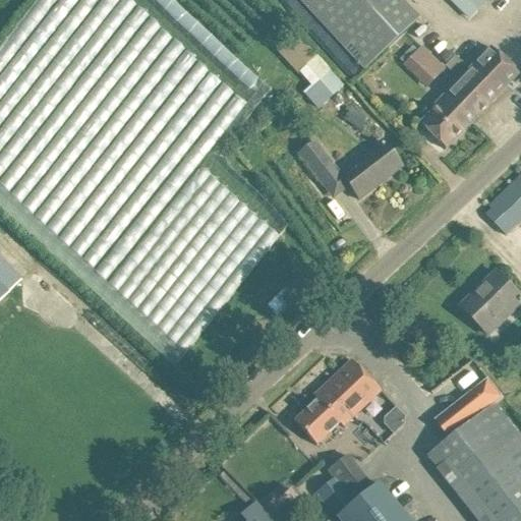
[(298,0),(364,70),(418,20),(398,0),(298,0)]
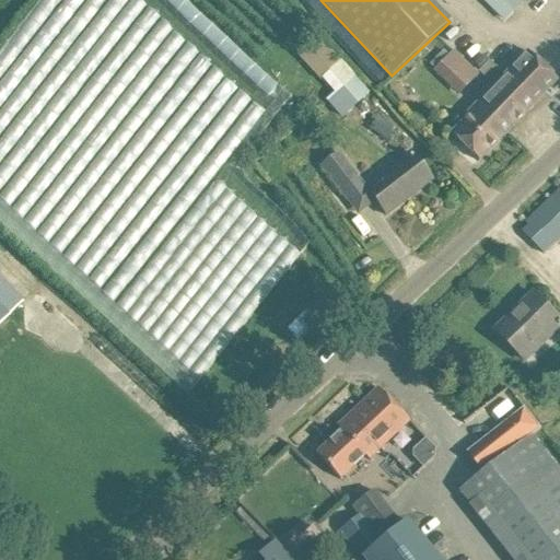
[(493,0),(494,0),(490,6),(503,18),(520,0),(493,0)]
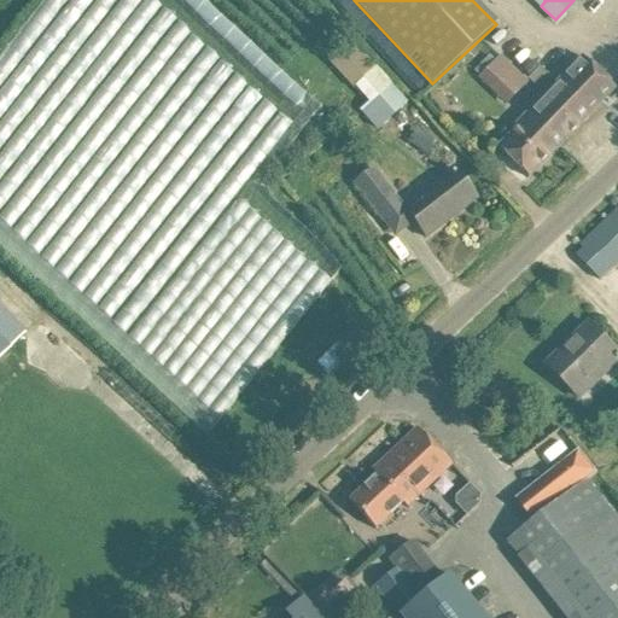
[(359,111),(374,129),(404,104),(351,40),(327,60),(366,106),(359,111)]
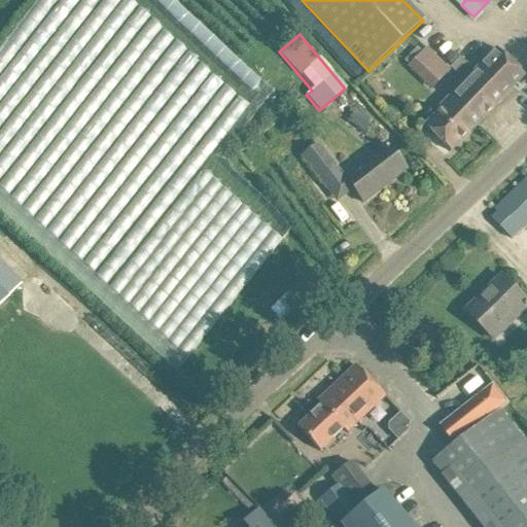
[(450,70),(426,46),(407,67),(431,90),(450,70)]
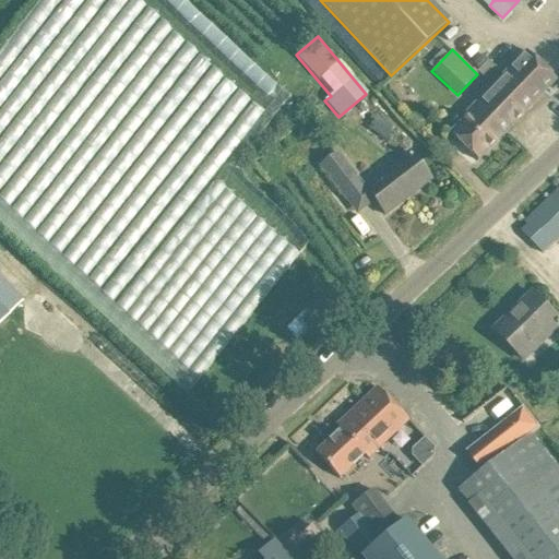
[(477,161),(556,80),(526,51),(449,132),(477,161)]
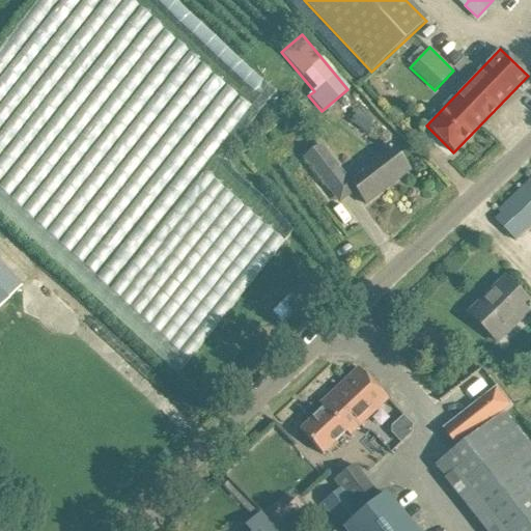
[(320,143),(304,156),(324,182),(340,169),(320,143)]
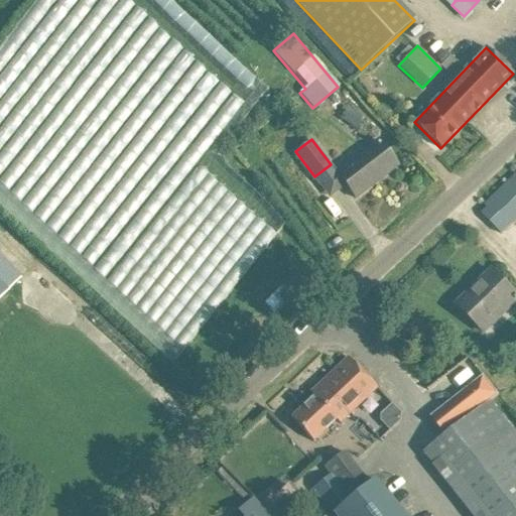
[(337,173),(356,198),(397,165),(378,141),(337,173)]
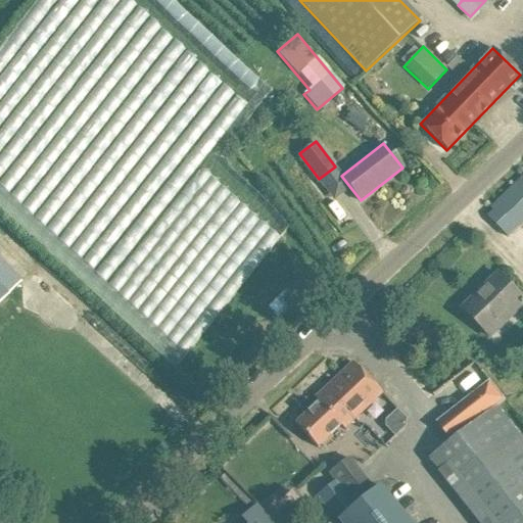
[(522,179),(492,208),(496,211),(490,218),(510,238),(516,232),(522,225),(522,179)]
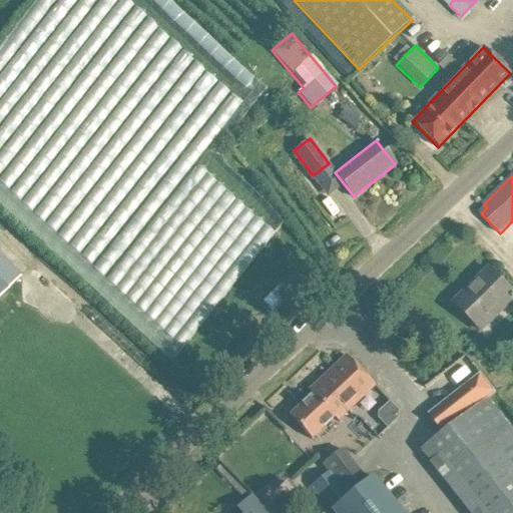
[(226,289),(274,236),(264,226),(216,279),(226,289)]
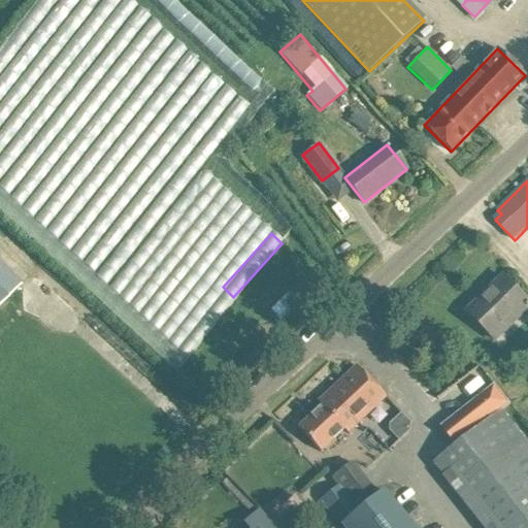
[(493,292),(470,314),(496,340),(527,308),(527,301),(518,292),(503,276),(491,290),(493,292)]
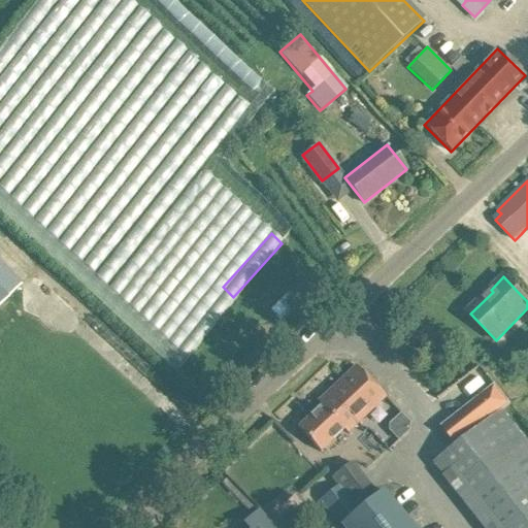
[(0,305),(9,297),(0,288),(0,305)]
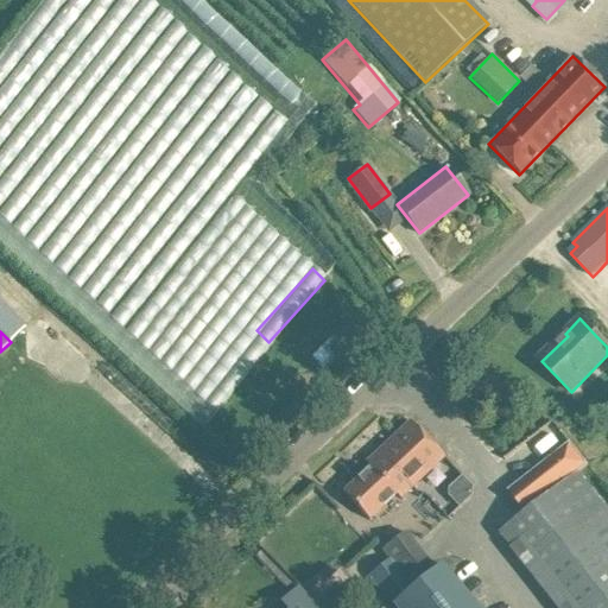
[(312,358),(329,372),(342,358),(325,343),(312,358)]
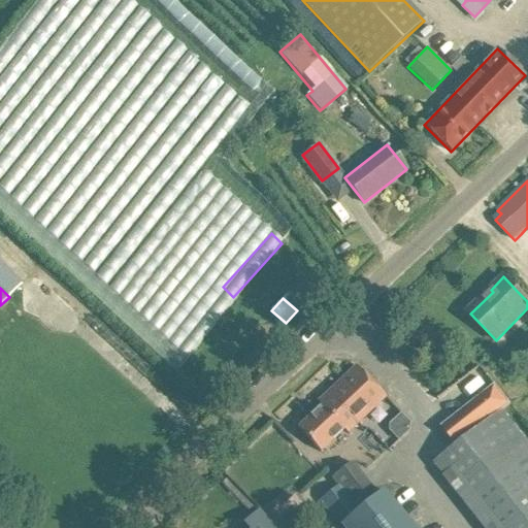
[(322,405),(298,428),(321,452),(343,429),(348,433),(386,397),(356,366),(318,401),(322,405)]
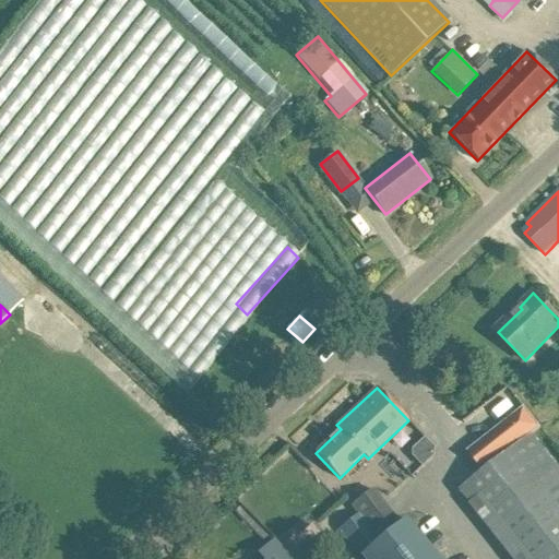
[(485,438),(523,407),(509,390),(472,421),(485,438)]
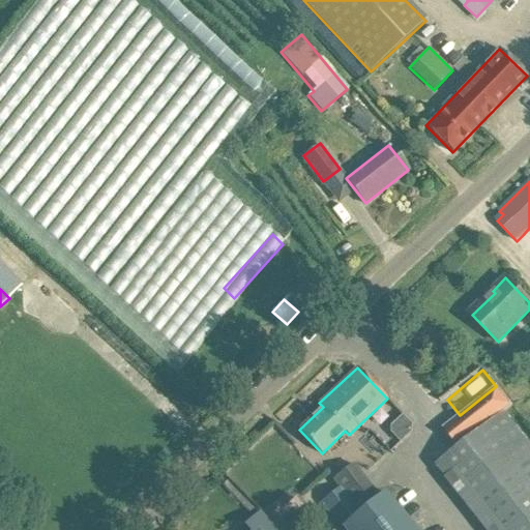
[(460,415),(442,429),(458,448),(505,411),(511,406),(496,386),(460,415)]
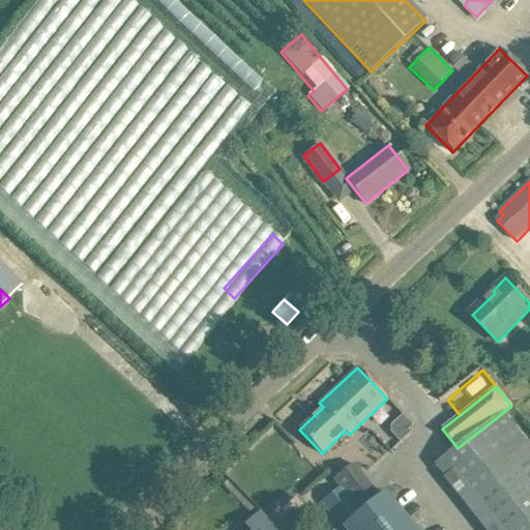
[(458,448),(436,465),(487,529),(529,529),(529,443),(505,411),(458,448)]
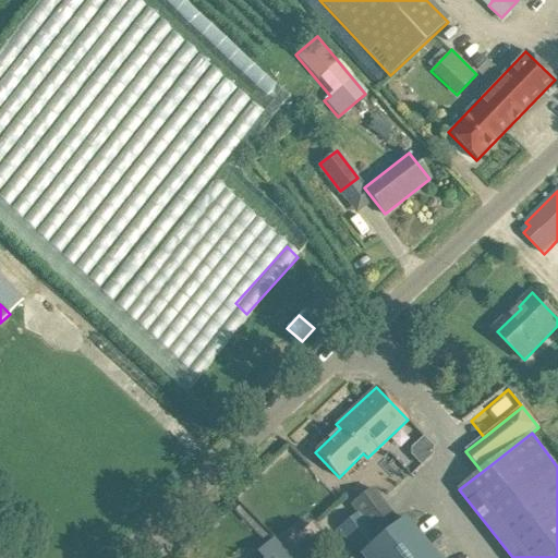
[(433,446),(424,437),(412,448),(412,453),(422,464),(432,455),(433,446)]
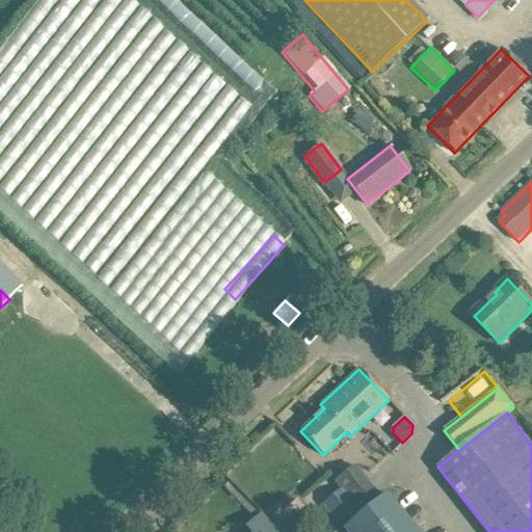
[(346,531),(418,531),(388,493),(380,498),(354,464),(334,481),(341,490),(324,504),(346,531)]
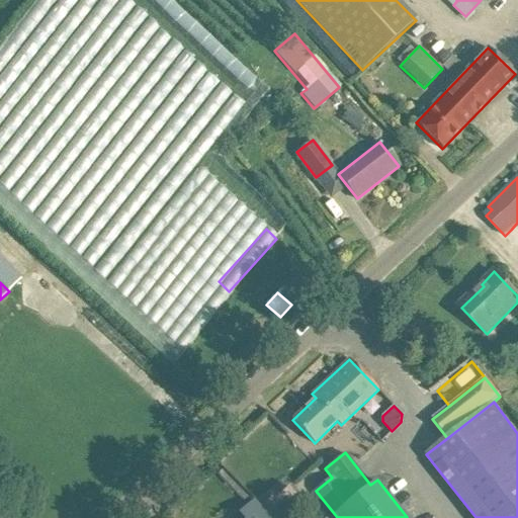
[(270,517),(254,500),(238,514),(241,517),(270,517)]
